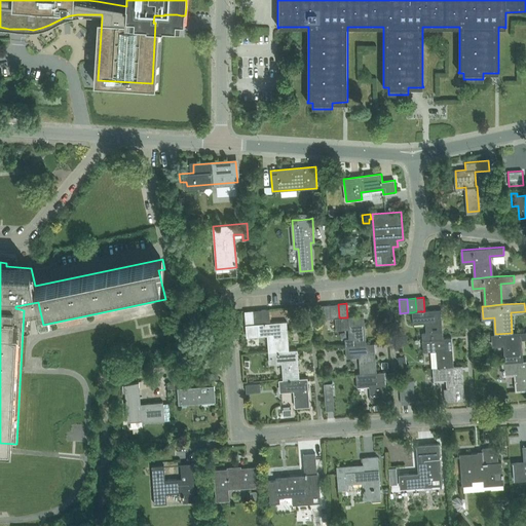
[(339,317),(338,304),(330,305),(331,318),(335,318),(339,317)]
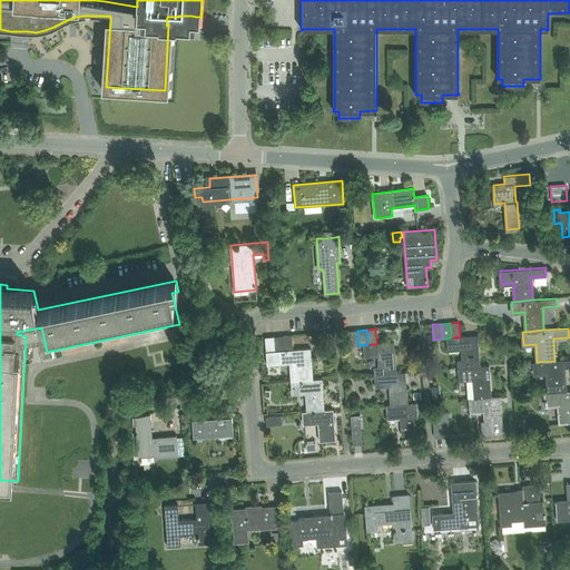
[(359,345),(357,331),(349,331),(350,346),(359,345)]
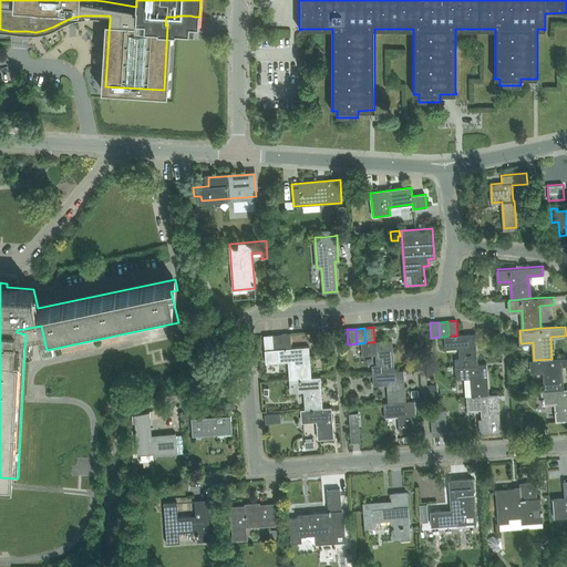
[(281,334),(282,349),(291,348),(290,333),(281,334)]
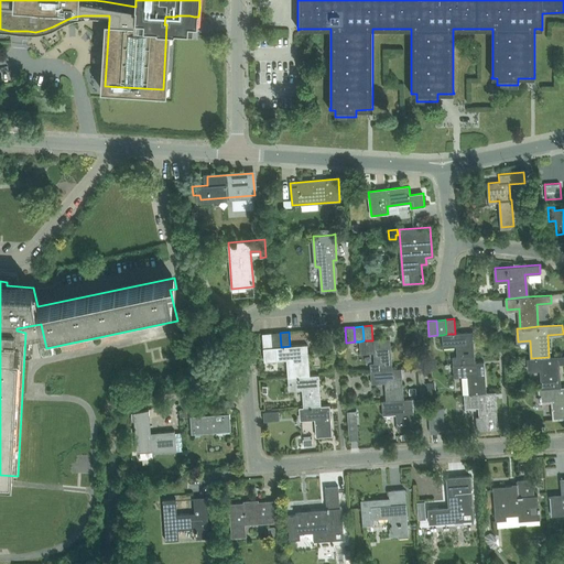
[(457,364),(475,362),(473,332),(455,333),(455,334),(446,334),(442,335),(443,345),(456,344),(457,357),(453,357),(453,365),(457,364)]
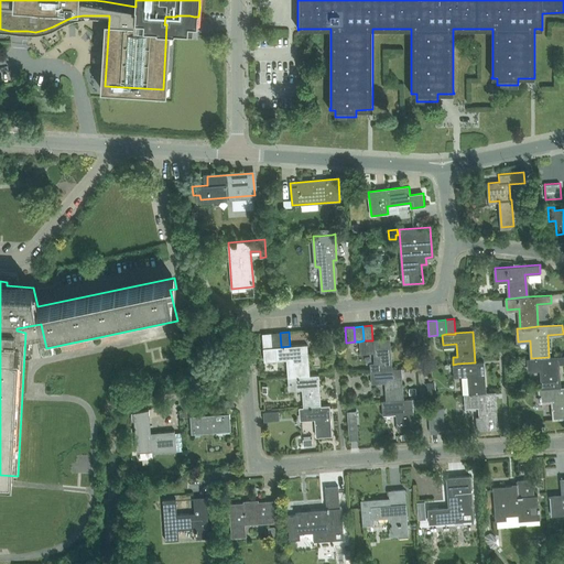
[(272,348),(281,347),(280,333),(271,334),(272,348)]
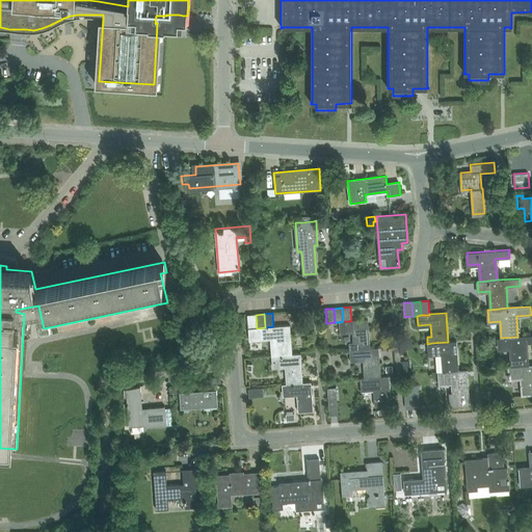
[(257,328),(256,315),(247,315),(248,328),(257,328)]
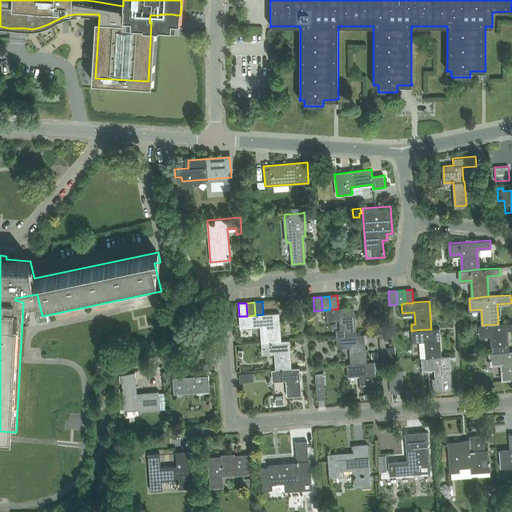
[(336,337),(340,336),(356,335),(354,307),(338,308),(338,309),(330,309),(326,310),(327,319),(339,318),(340,329),(336,330),(336,337)]
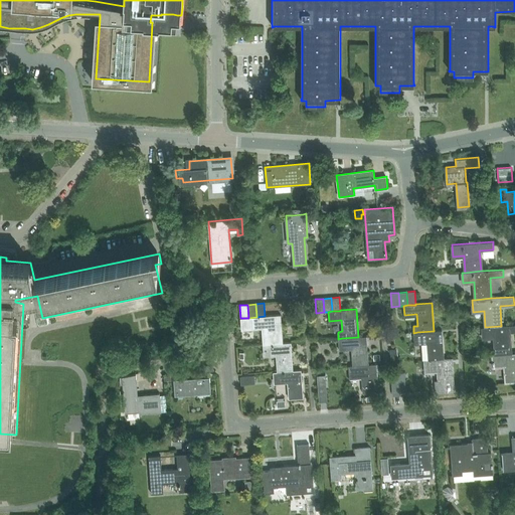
[(241,329),(262,328),(263,345),(267,344),(283,343),(281,315),(265,316),(256,317),(248,318),(240,318),(241,331),(241,329)]
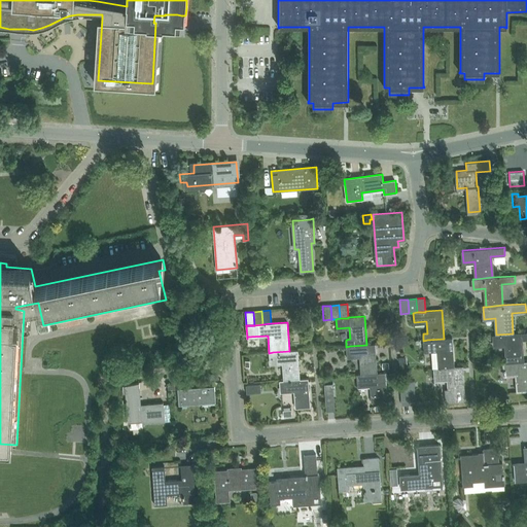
[(522,341),(526,340),(526,331),(513,334),(496,335),(493,335),(494,345),(505,345),(506,362),(523,361),(522,341)]
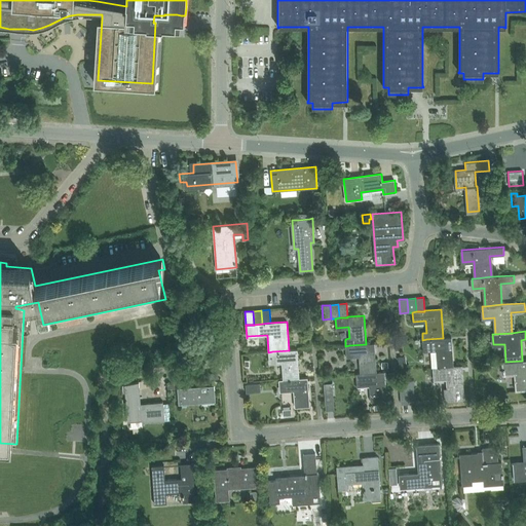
[(436,349),(437,368),(444,367),(453,366),(451,337),(443,338),(426,339),(422,340),(423,350),(436,349)]
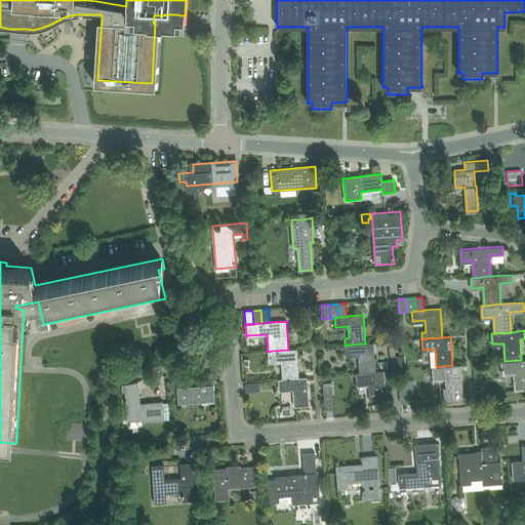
[(358,355),(359,373),(375,371),(373,342),(365,344),(349,345),(345,346),(346,356),(358,355)]
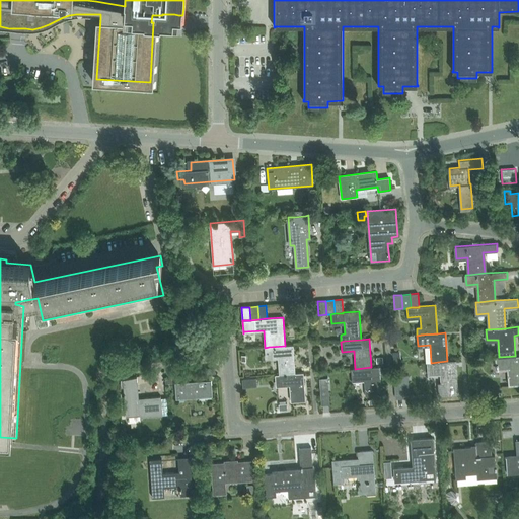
[(279,375),(295,373),(293,345),(285,346),(269,347),(265,348),(266,360),(278,359),(279,375)]
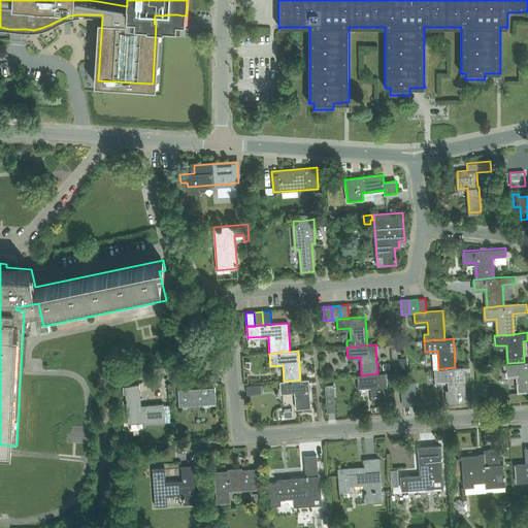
[(527,361),(524,362),(507,363),(504,364),(505,376),(506,376),(506,374),(518,373),(519,384),(518,384),(518,392),(527,390),(527,361)]
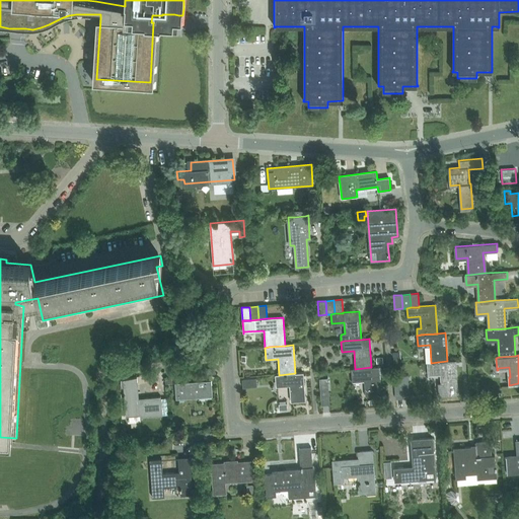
[(427,363),(428,374),(440,373),(441,382),(438,382),(439,395),(458,394),(455,361),(447,361),(438,362),(431,363),(427,363)]
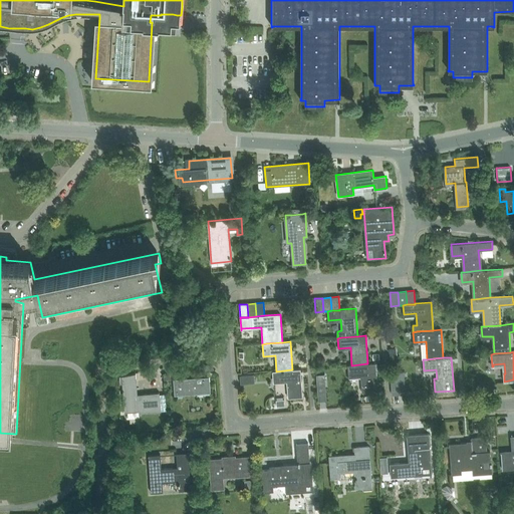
[(200,372),(214,369),(213,363),(198,366),(200,372)]
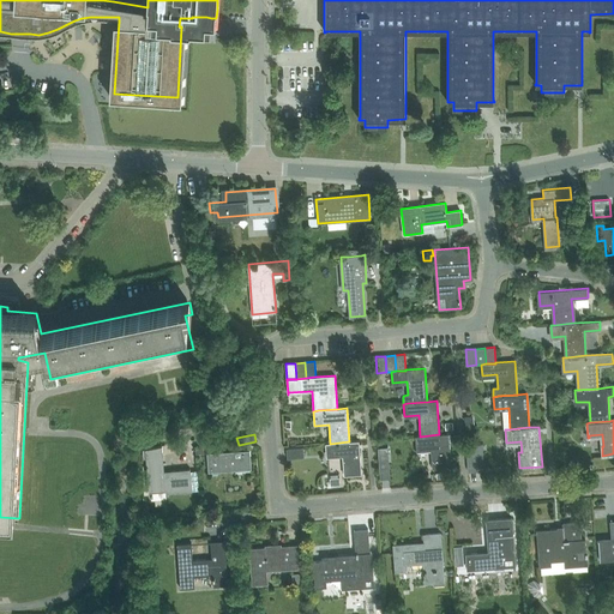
[(439,434),(420,437),(415,437),(416,450),(431,449),(433,469),(452,467),(449,434),(439,434)]
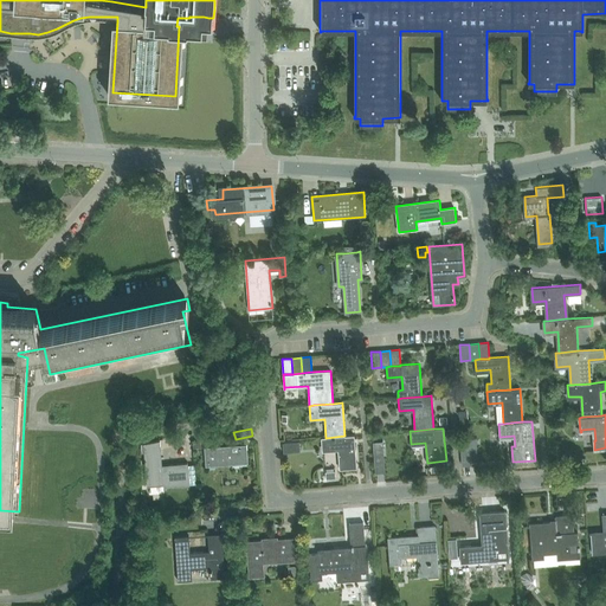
[(340,470),(356,468),(354,436),(345,436),(326,438),(323,438),(323,450),(337,449),(340,470)]
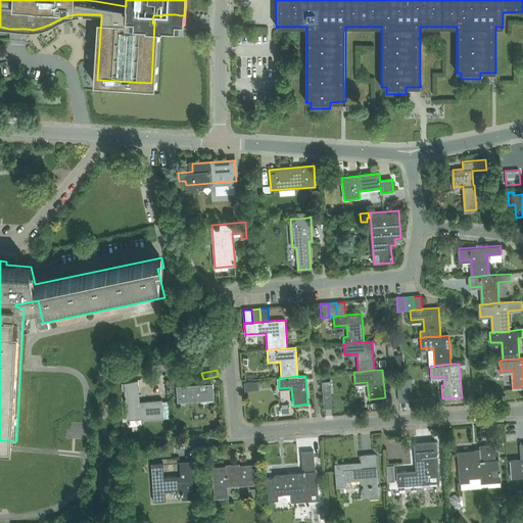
[(410,379),(397,380),(399,400),(412,400),(410,379)]
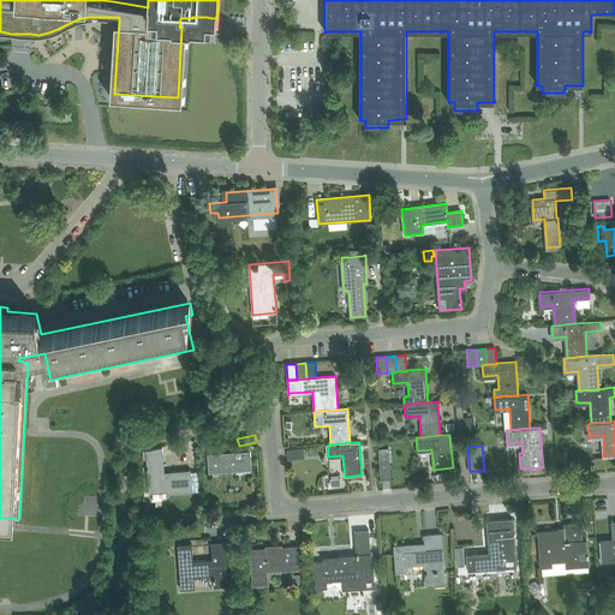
[(159,447),(143,451),(144,458),(160,454),(159,447)]
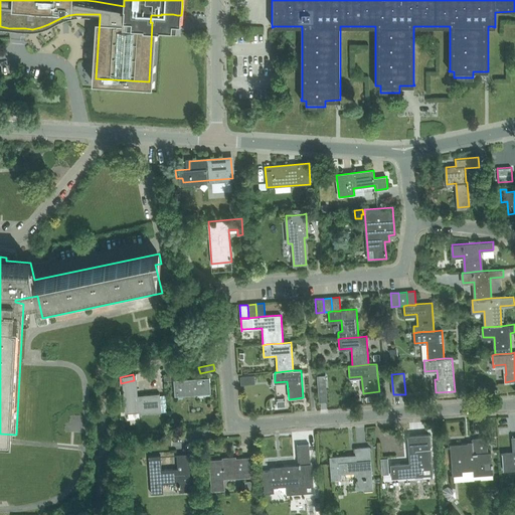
[(325,374),(317,375),(318,387),(326,387),(325,374)]
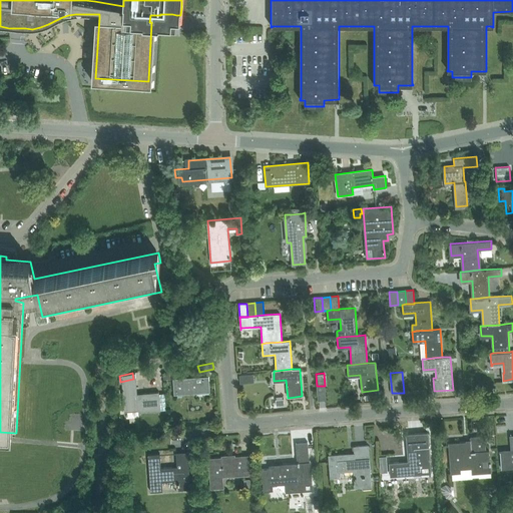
[(253,374),(239,375),(239,383),(253,382),(253,374)]
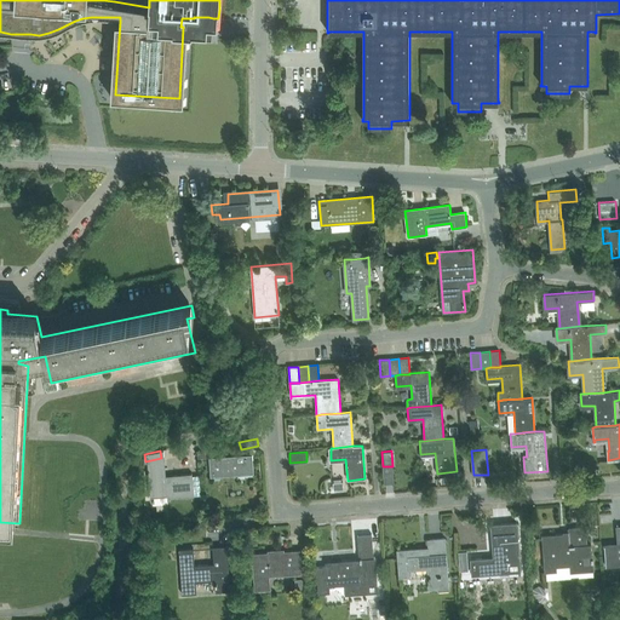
[(211,477),(254,474),(253,454),(210,458),(211,477)]
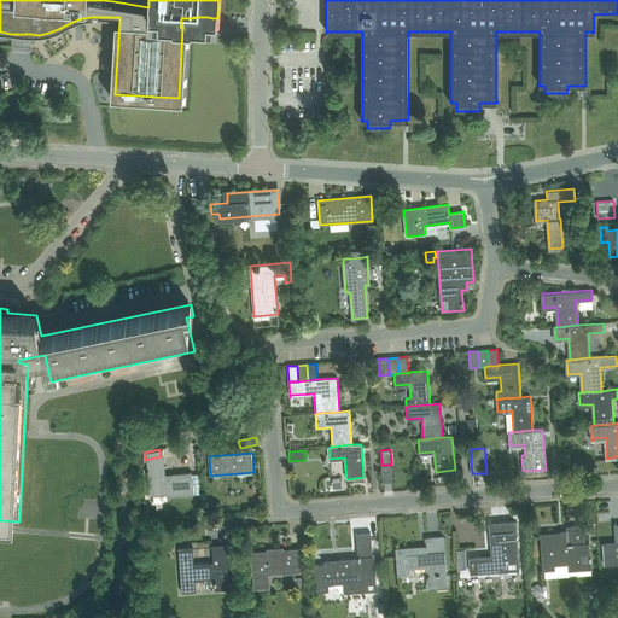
[(192,472),(169,474),(149,477),(150,496),(193,491),(192,472)]
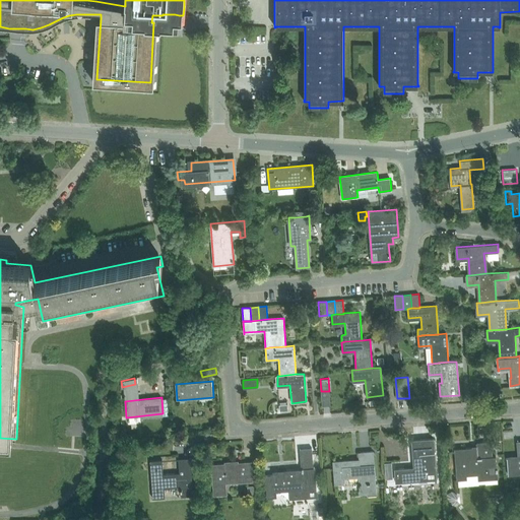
[(433,439),(413,440),(411,440),(414,467),(395,469),(396,482),(428,479),(428,473),(436,472),(433,439)]
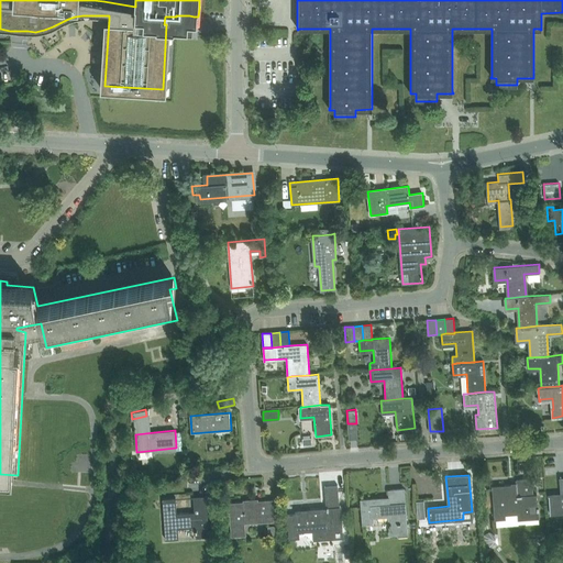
[(533,495),(532,478),(516,479),(516,484),(492,486),(495,518),(505,518),(505,514),(517,514),(518,519),(539,517),(537,494),(533,495)]
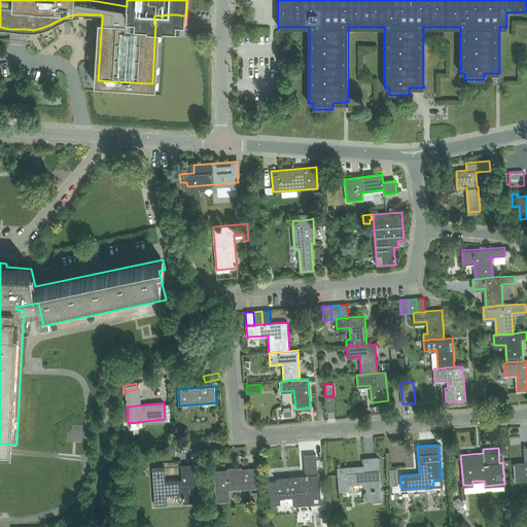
[(526,448),(525,449),(526,463),(514,464),(515,482),(526,480),(526,448)]
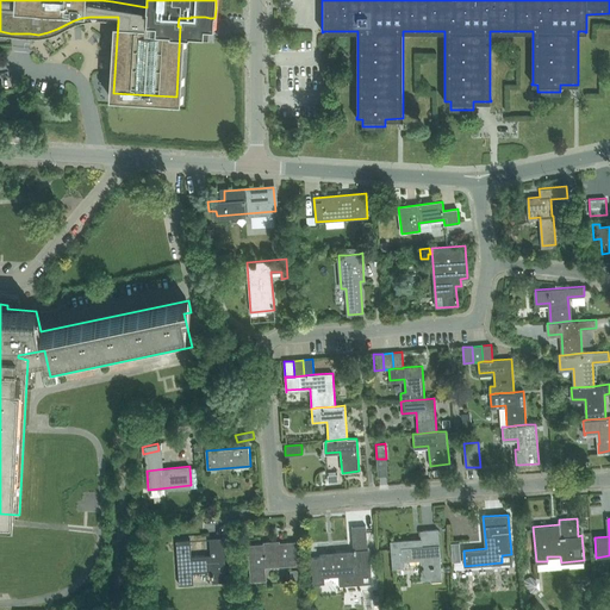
[(354,553),(321,555),(321,558),(311,559),(313,584),(325,583),(324,577),(341,576),(342,583),(361,582),(361,573),(372,573),(369,548),(367,548),(366,526),(352,527),(354,553)]
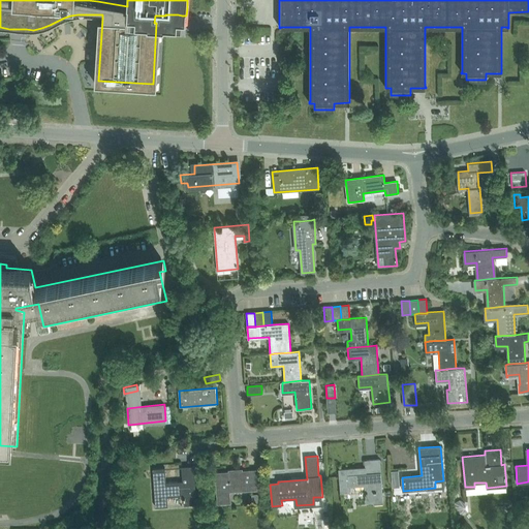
[(339,469),(341,493),(349,492),(349,486),(367,485),(368,502),(382,500),(379,459),(365,461),(365,470),(360,470),(360,468),(339,469)]
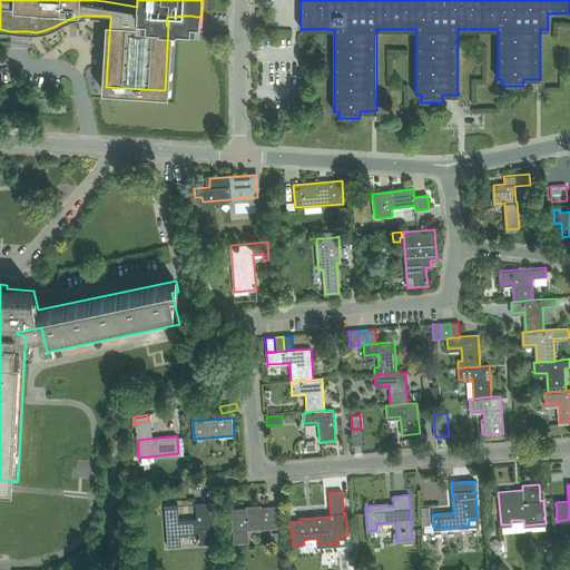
[(198,544),(212,543),(209,502),(196,503),(197,519),(179,520),(178,504),(165,505),(167,547),(180,546),(180,536),(197,533),(198,544)]
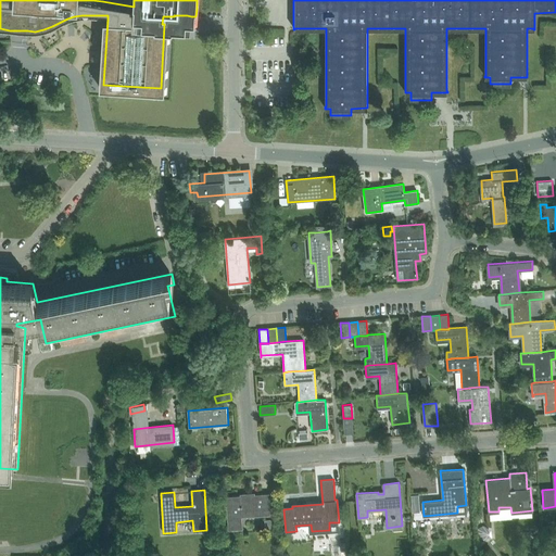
[(269,493),(263,494),(250,494),(249,493),(242,494),(240,495),(226,496),(228,530),(242,529),(242,517),(270,515),(269,493)]
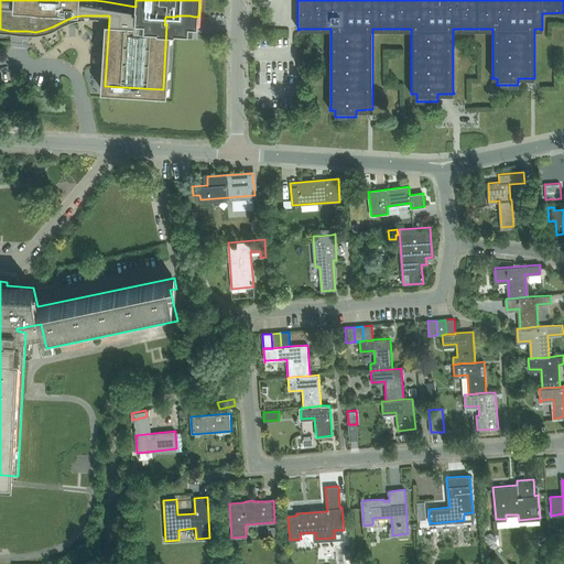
[(424,501),(416,501),(418,519),(426,519),(424,501)]
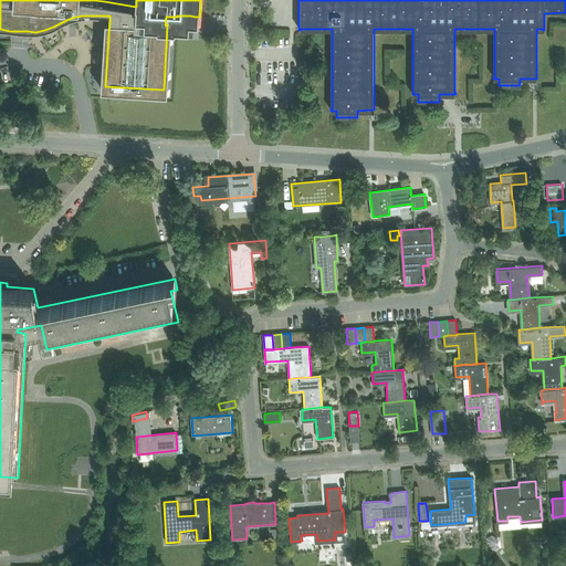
[(496,538),(492,535),(488,538),(488,545),(493,547),(498,545),(496,538)]
